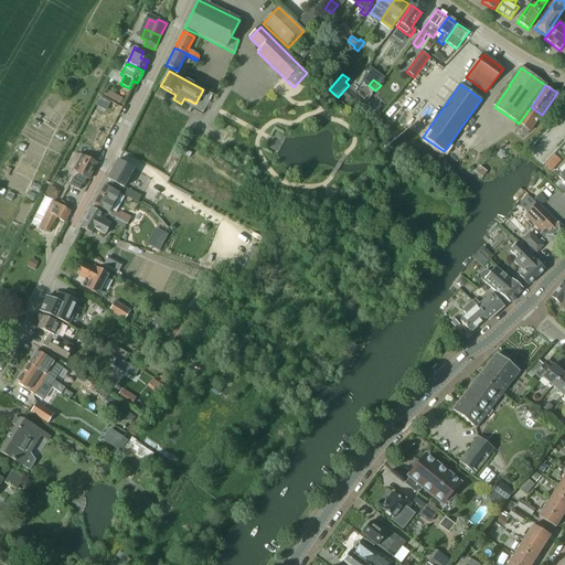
[(123,99),(105,91),(102,95),(120,105),(123,99)]
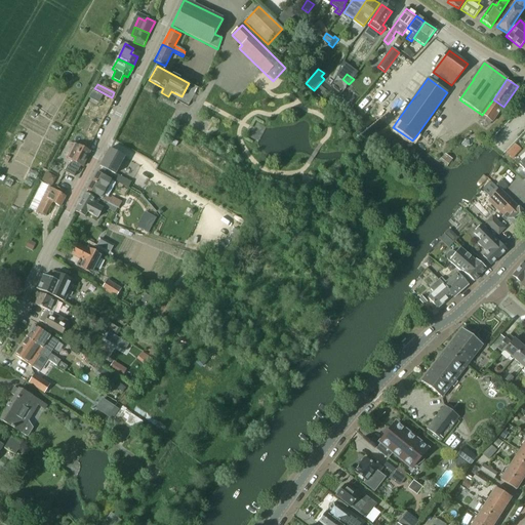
[(482,115),(479,120),(479,123),(483,126),(487,126),(491,122),(492,122),(503,107),(493,99),(482,115)]
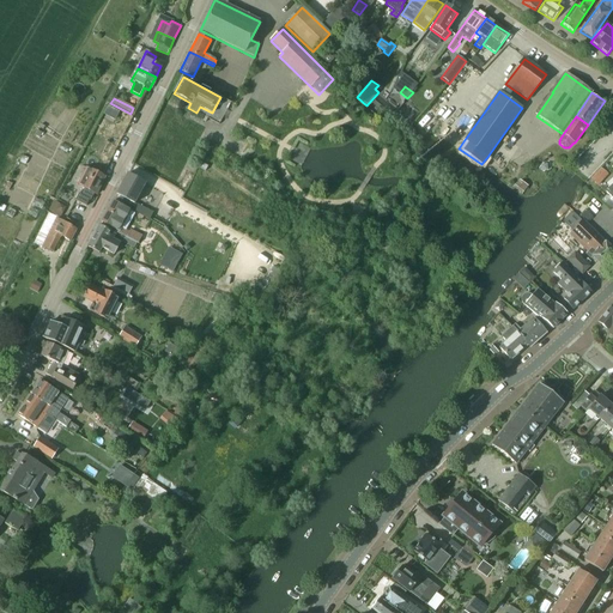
[(86,169),(78,183),(84,187),(80,195),(90,200),(93,194),(96,195),(104,177),(86,169)]
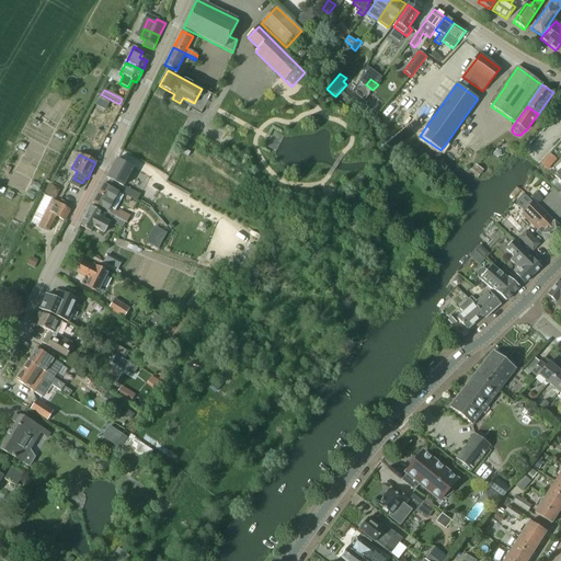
[(552,156),(547,161),(551,167),(557,160),(552,156)]
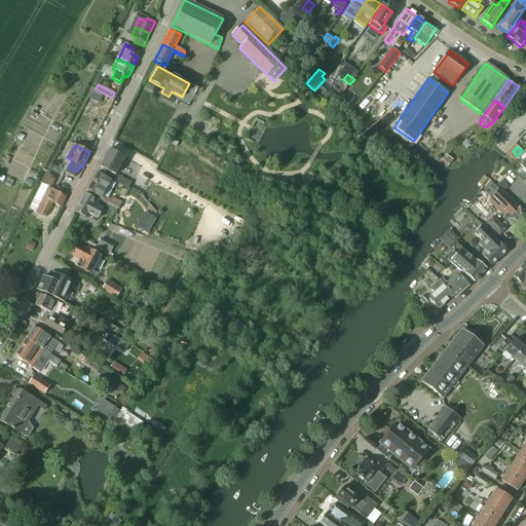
[(120,165),(124,157),(109,149),(105,157),(120,165)]
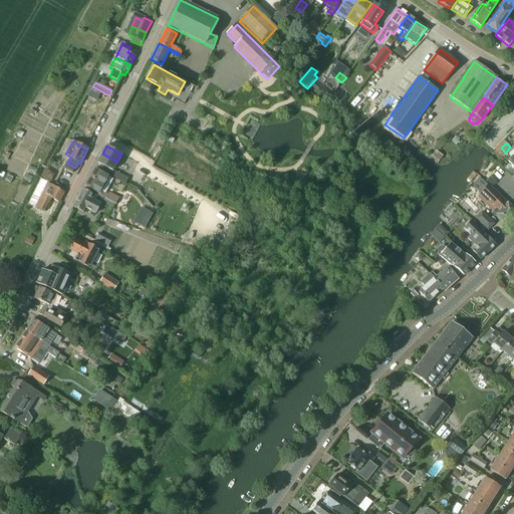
[(436,151),(432,156),(438,161),(442,156),(436,151)]
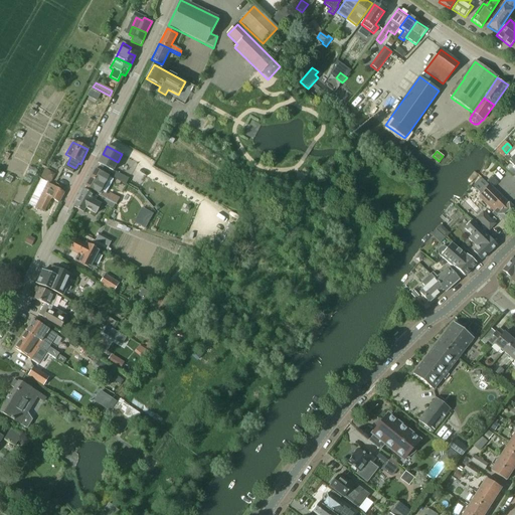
[(113,171),(118,162),(103,154),(98,163),(108,168),(107,170),(111,172),(112,170),(113,171)]
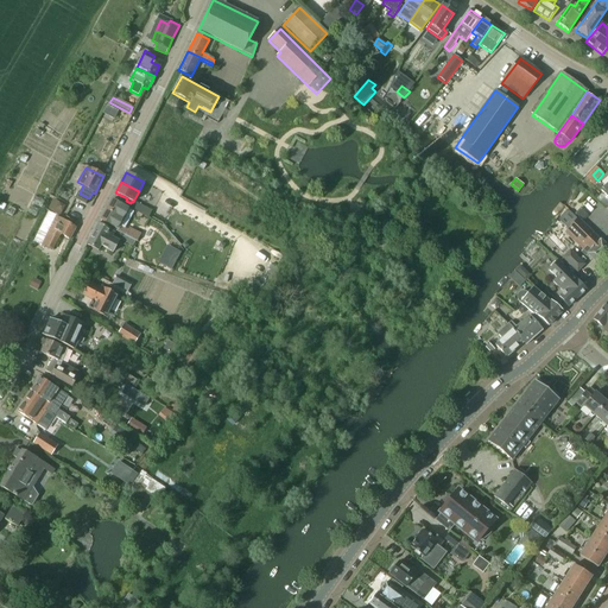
[(86,206),(89,198),(80,194),(77,192),(74,200),(86,206)]
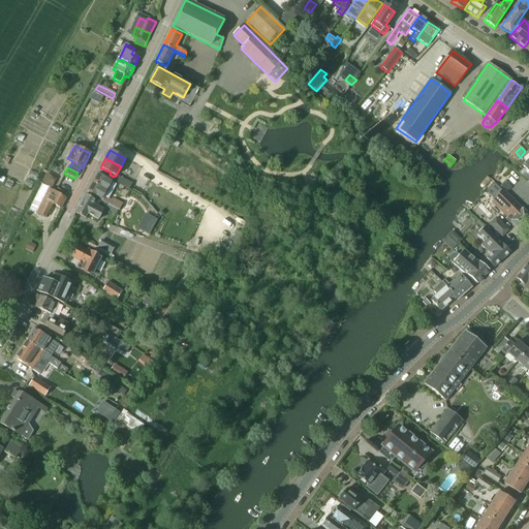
[(148,185),(153,176),(145,170),(139,181),(148,185)]
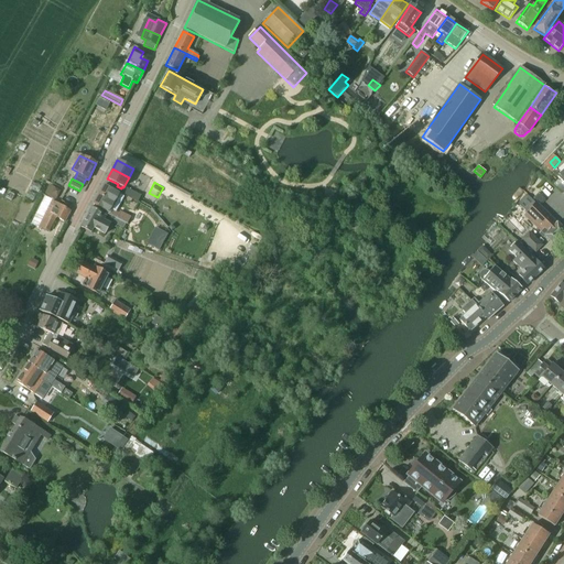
[(50,185),(45,194),(55,199),(60,191),(50,185)]
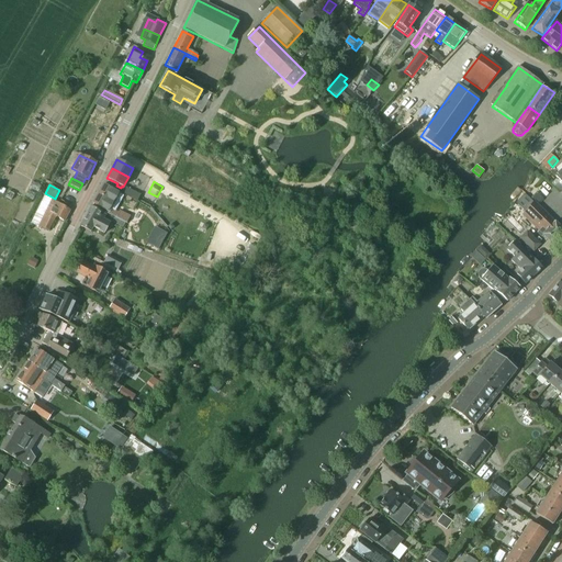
[(120,199),(122,195),(119,193),(103,184),(92,203),(108,212),(107,213),(126,223),(130,216),(120,211),(119,213),(111,209),(117,197),(120,199)]
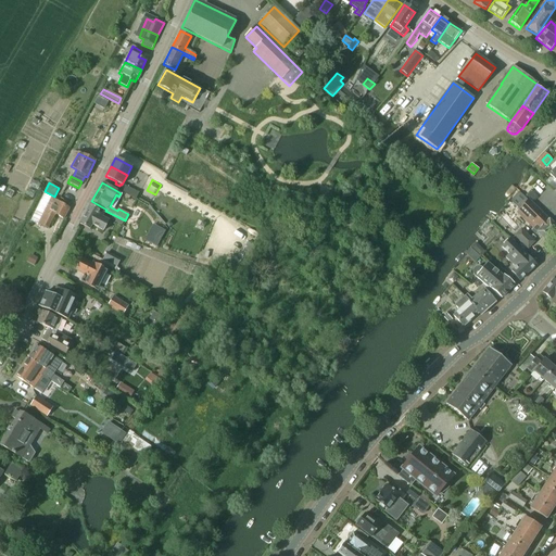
[(135,193),(123,187),(121,191),(133,198),(135,193)]
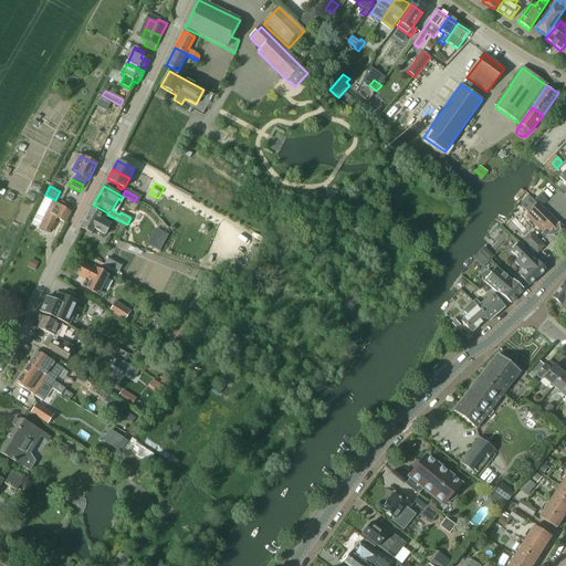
[(528,196),(520,205),(530,213),(528,215),(546,231),(544,234),(555,245),(565,233),(565,230),(558,224),(559,223),(538,203),(528,196)]
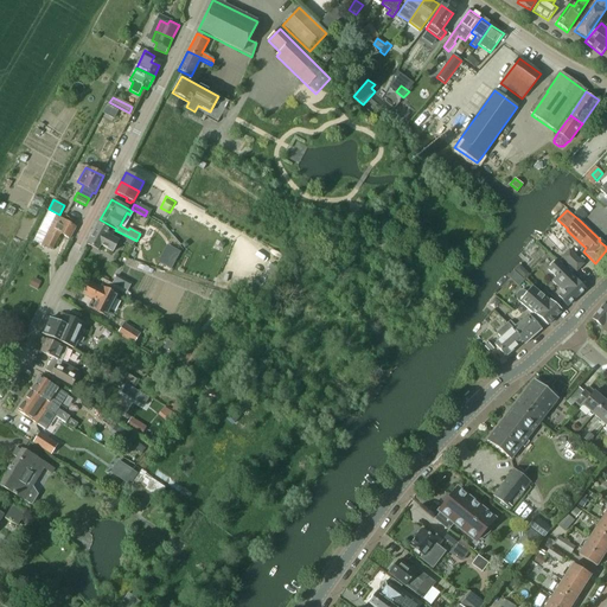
[(61,234),(70,240),(76,229),(56,218),(42,244),(52,250),(61,234)]
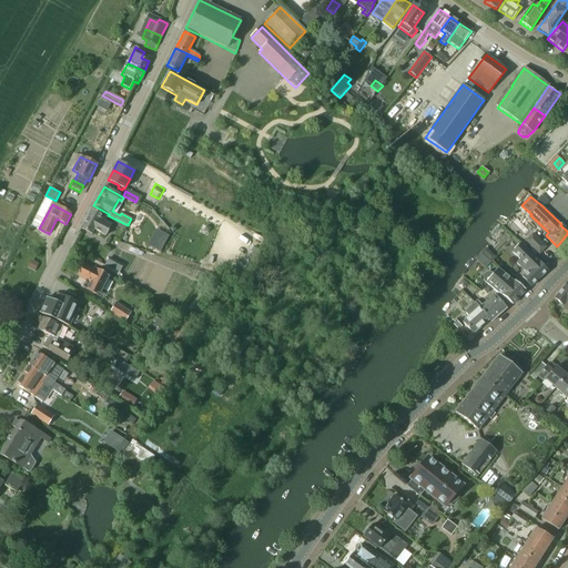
[(105,222),(108,217),(102,215),(92,209),(81,229),(92,234),(95,229),(107,235),(111,226),(105,222)]
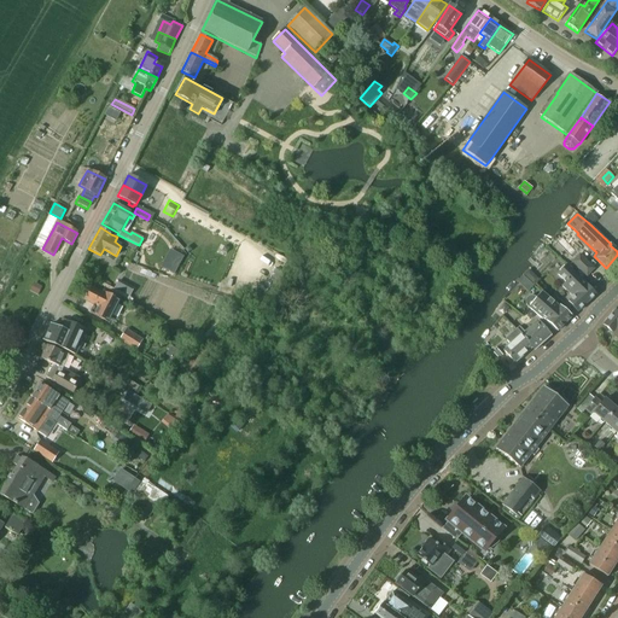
[(170,249),(161,267),(174,274),(182,256),(170,249)]
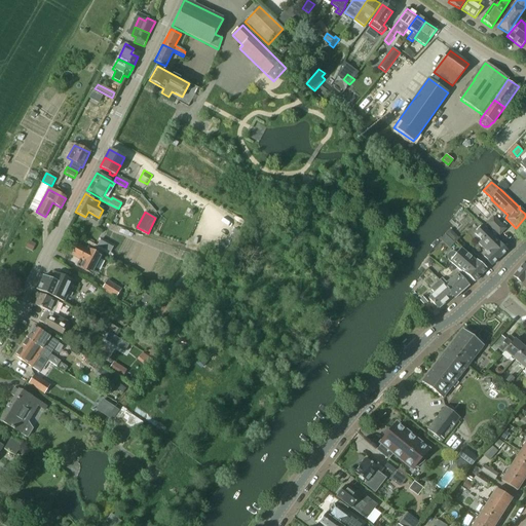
[(497,220),(490,227),(499,236),(506,228),(497,220)]
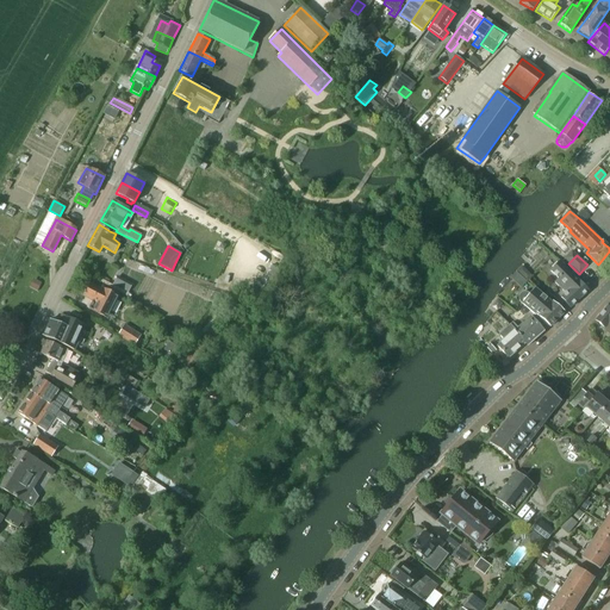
[(409,272),(393,256),(385,265),(400,280),(409,272)]
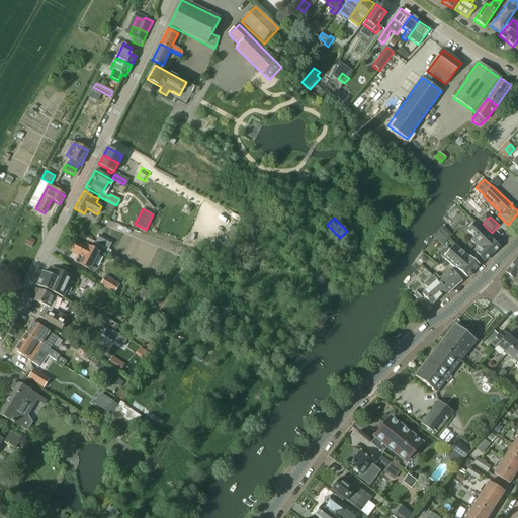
[(468,231),(475,238),(471,241),(481,249),(477,254),(485,261),(500,248),(476,224),(468,231)]
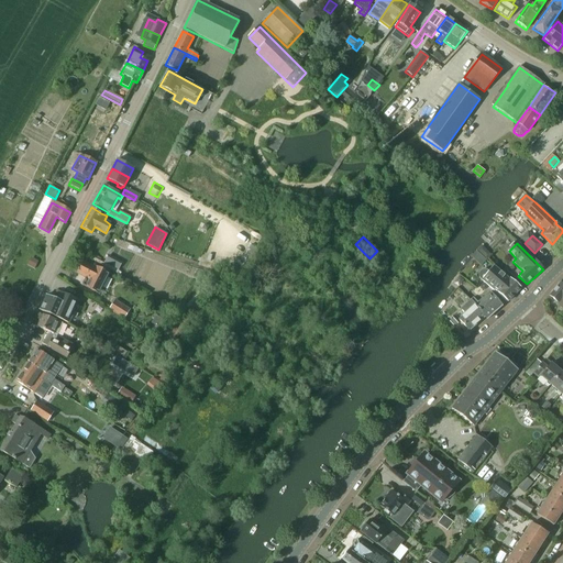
[(250,262),(257,249),(249,244),(242,257),(250,262)]
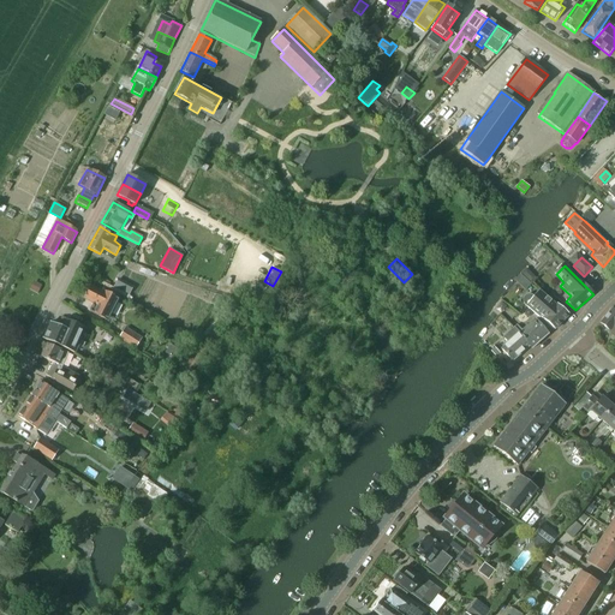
[(133,287),(118,280),(114,287),(129,294),(133,287)]
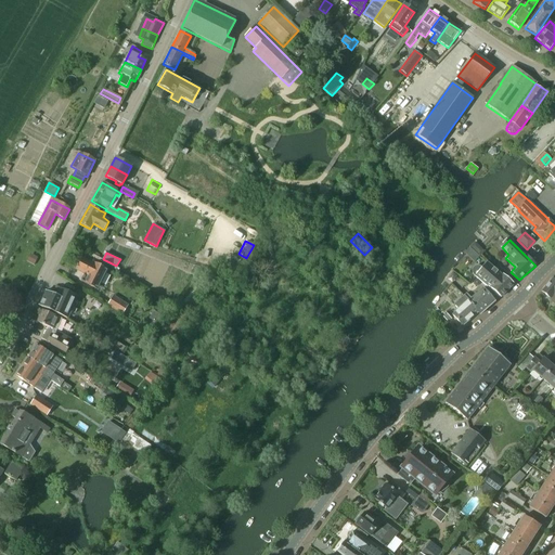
[(30,254),(26,261),(34,266),(38,258),(30,254)]
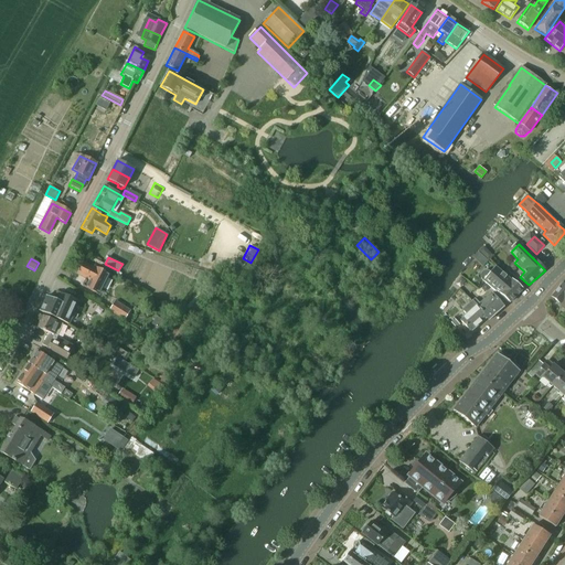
[(98,295),(108,276),(97,269),(96,270),(84,264),(78,275),(86,279),(83,286),(98,295)]
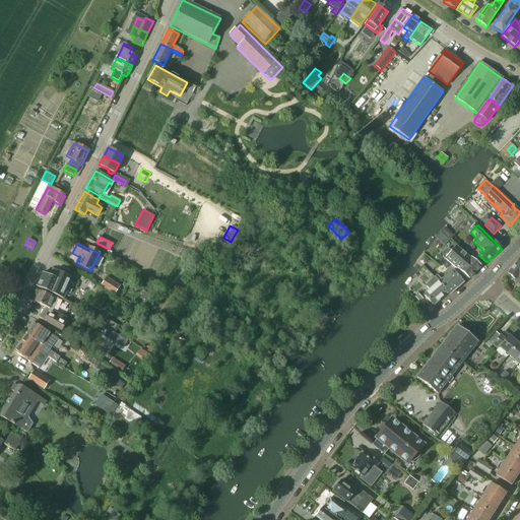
[(444,252),(444,254),(444,256),(445,258),(456,269),(457,268),(469,277),(469,278),(482,266),(481,265),(479,264),(472,257),(471,258),(468,255),(470,252),(467,250),(465,253),(456,245),(452,251),(450,250),(448,249),(446,250),(444,252)]
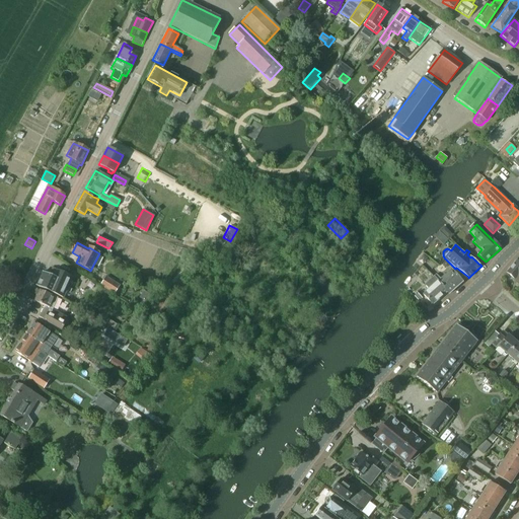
[(120,260),(117,265),(124,269),(127,264),(120,260)]
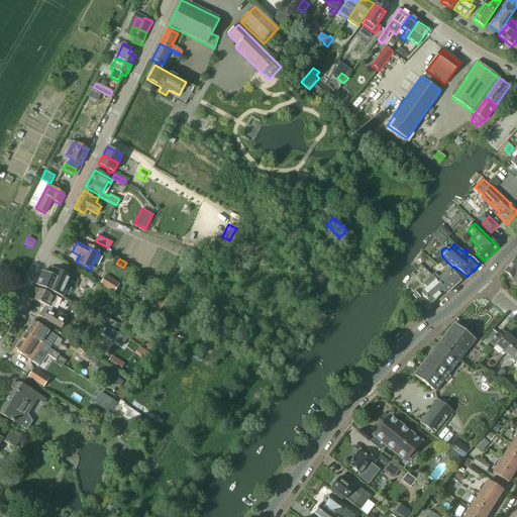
[(516,261),(515,260),(505,272),(513,278),(512,280),(516,284),(516,287),(516,288),(516,287),(516,261)]
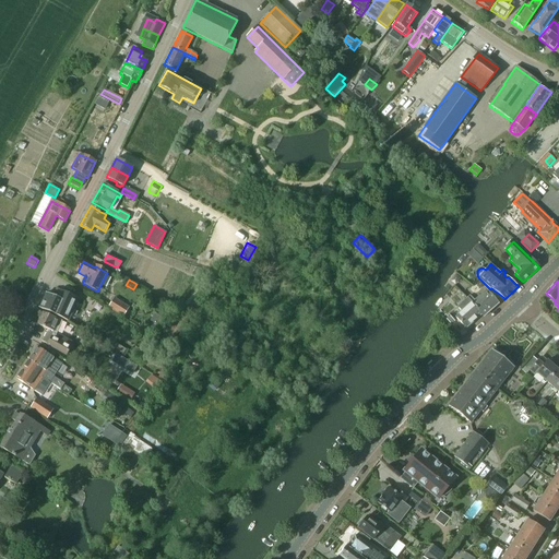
[(463,289),(462,292),(467,298),(482,314),(484,317),(499,304),(487,290),(475,300),(470,296),(470,297),(463,289)]
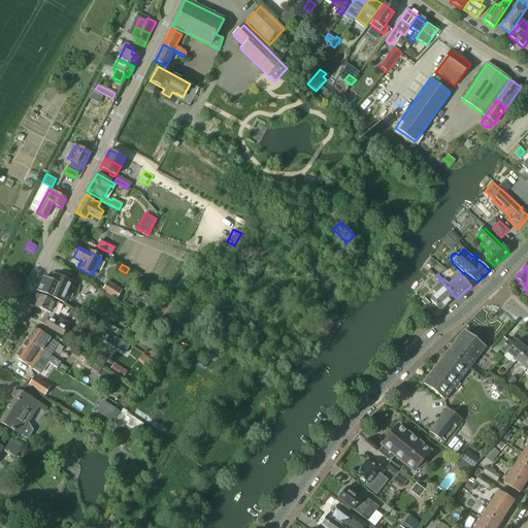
[(69,293),(74,283),(57,274),(54,282),(43,277),(37,292),(64,304),(66,300),(70,302),(73,294),(69,293)]
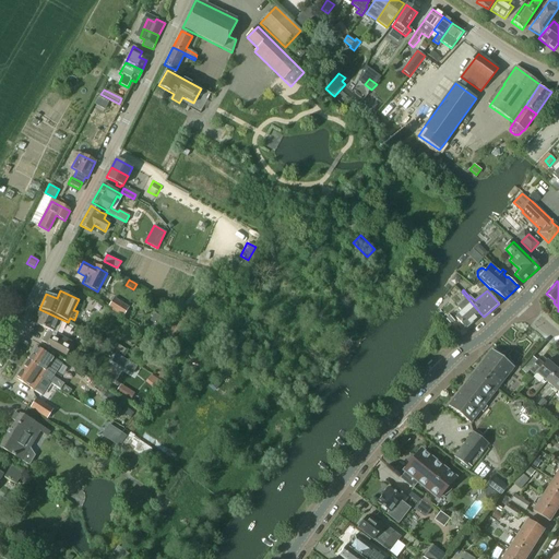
[(463,311),(456,317),(466,328),(482,314),(467,298),(462,292),(461,292),(466,298),(459,306),(463,311)]
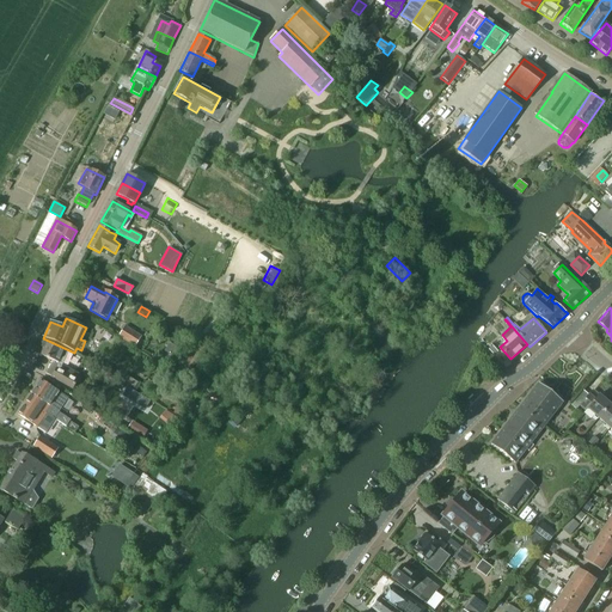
[(141,338),(126,328),(120,337),(135,348),(141,338)]
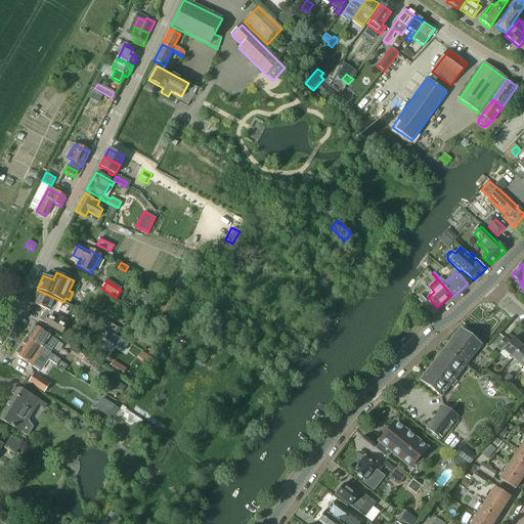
[(36,292),(31,303),(50,311),(49,316),(45,323),(62,334),(67,326),(64,324),(68,319),(54,312),(58,302),(36,292)]
